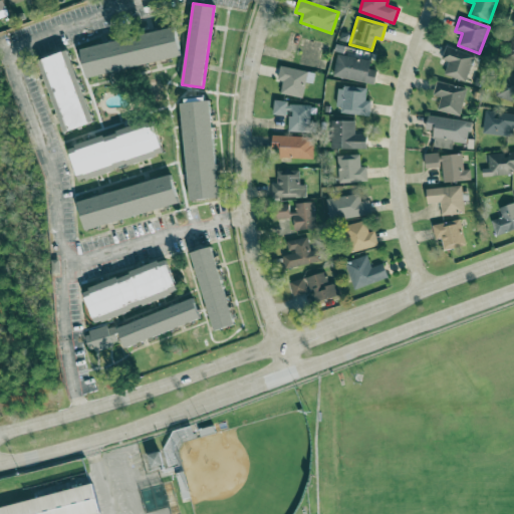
[(181,57),(175,28),(80,48),(85,77),(181,57)]
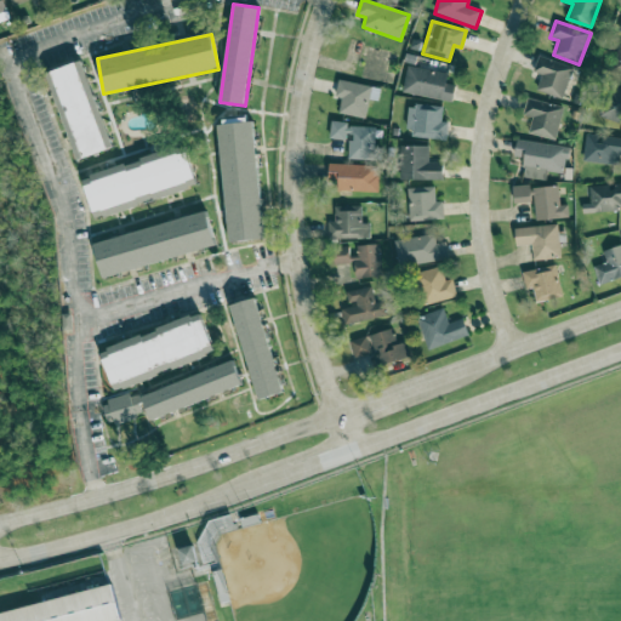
[(541,75),(536,91),(562,100),(574,68),(539,56),(533,73),(541,75)]
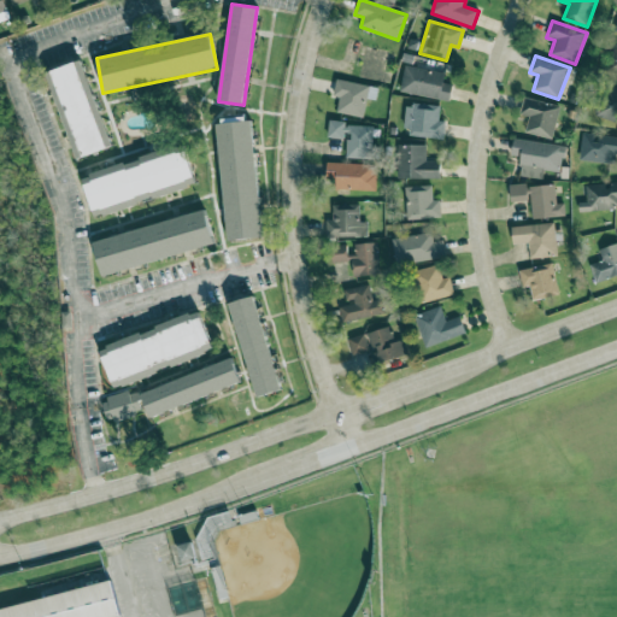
[(105,150),(77,63),(47,72),(75,159),(105,150)]
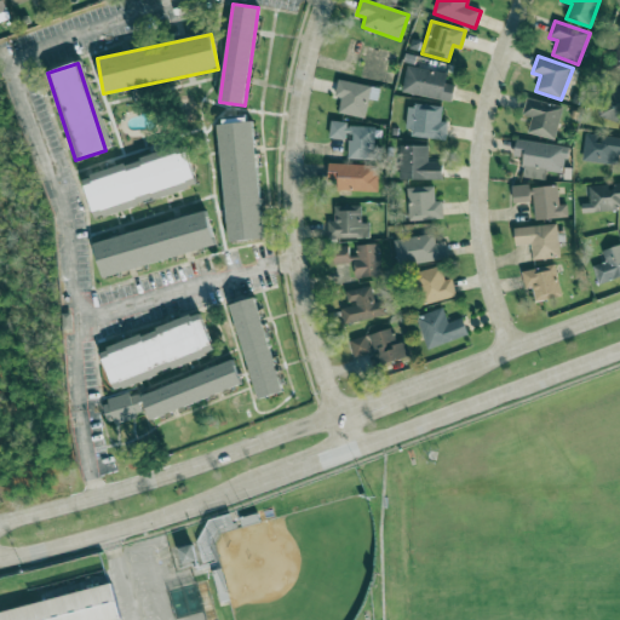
[(445,84),(447,74),(407,65),(401,92),(451,103),(454,86),(445,84)]
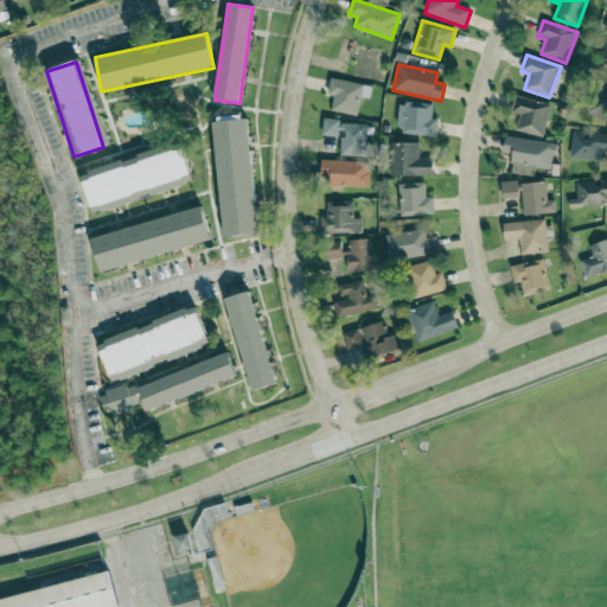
[(331,112),(357,116),(360,97),(369,100),(371,87),(331,78),(327,95),(334,96),(331,112)]
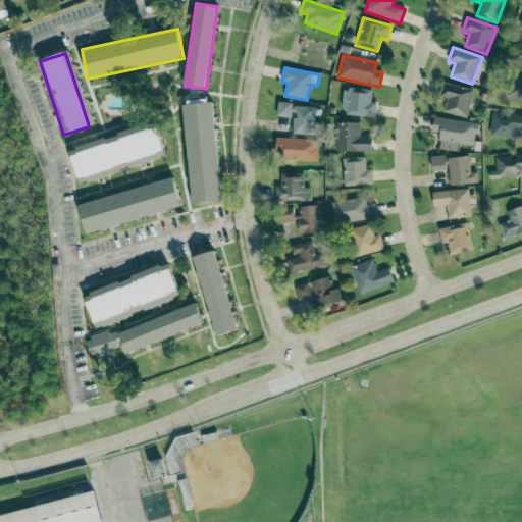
[(521,74),(508,74),(507,102),(521,102),(521,74)]
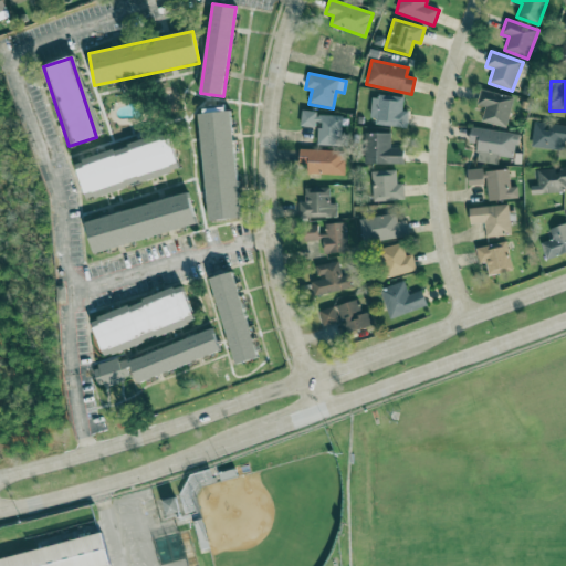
[(485,107),(482,122),(505,128),(514,98),(481,90),(477,105),(485,107)]
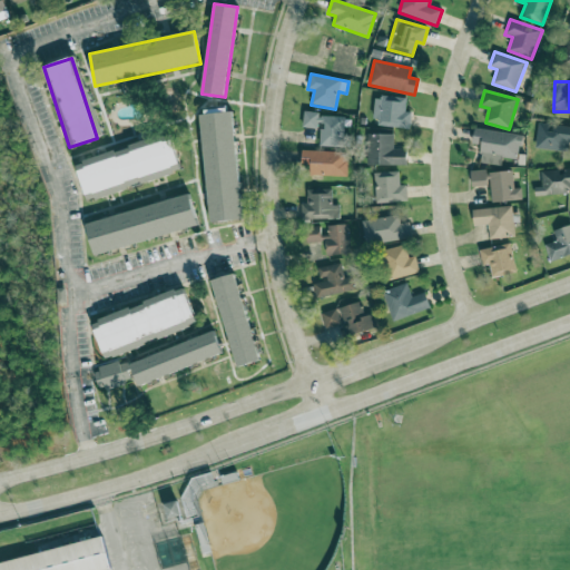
[(373,125),(409,129),(411,112),(405,111),(406,99),(377,96),(373,125)]
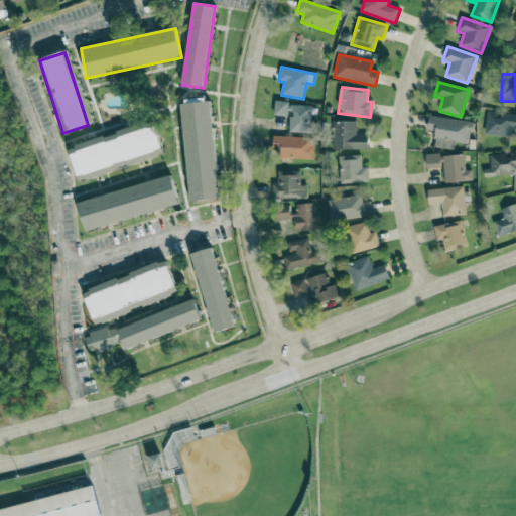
[(311,106),(288,105),(288,102),(274,101),(274,115),(290,115),(290,132),(310,133),(311,106)]
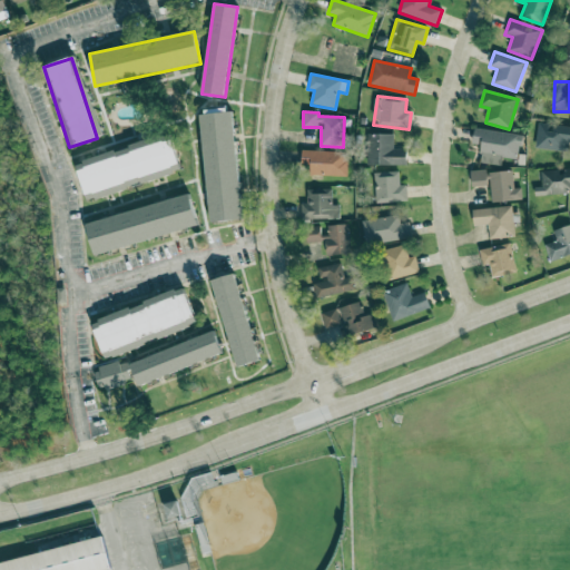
[(202,115),(209,222),(242,219),(234,112),(202,115)]
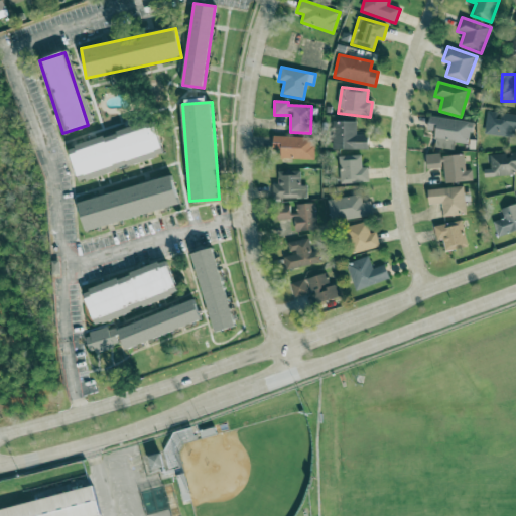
[(485,133),(515,137),(515,129),(515,128),(515,115),(499,113),(499,114),(488,112),(485,133)]
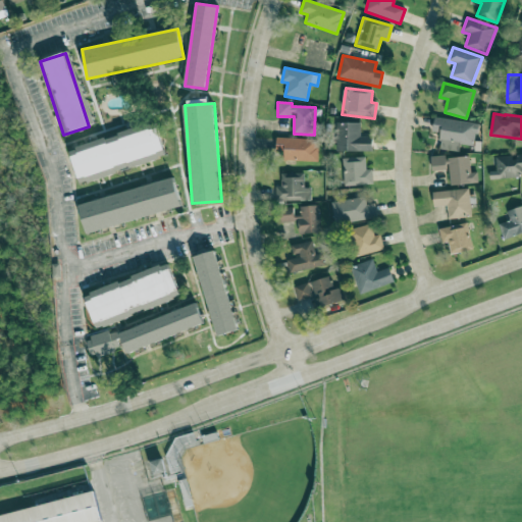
[(432,132),(441,134),(438,149),(459,152),(460,145),(474,147),(478,123),(434,117),(432,132)]
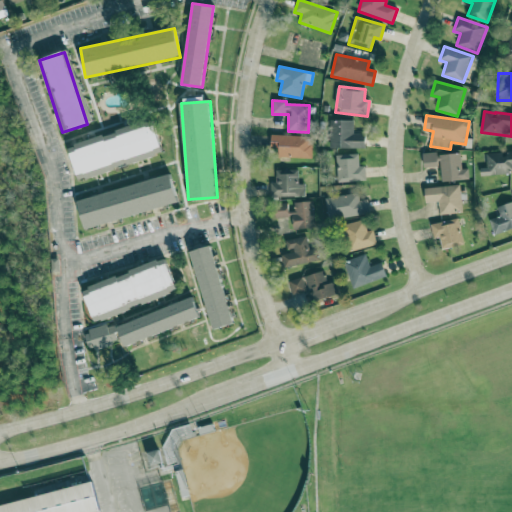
[(329,148),(365,149),(366,134),(353,134),(353,121),(329,120),(329,148)]
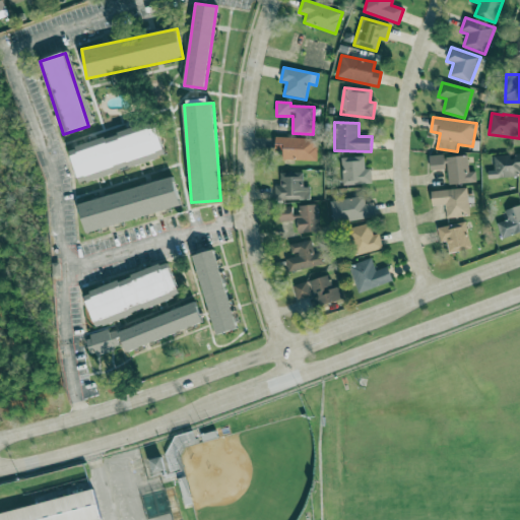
[(164,153),(156,127),(135,133),(134,130),(69,148),(77,178),(164,153)]
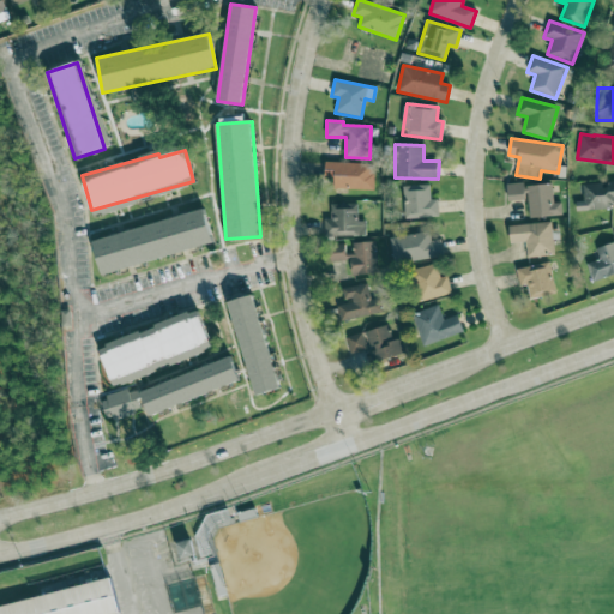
[(324,179),(333,179),(333,190),(373,191),(374,164),(325,162),(324,179)]
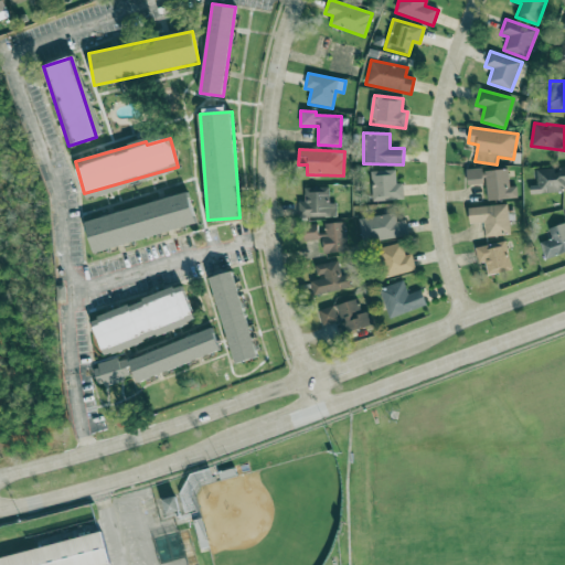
[(557,169),(536,170),(536,185),(530,187),(530,194),(564,192),(564,167),(557,168),(557,169)]
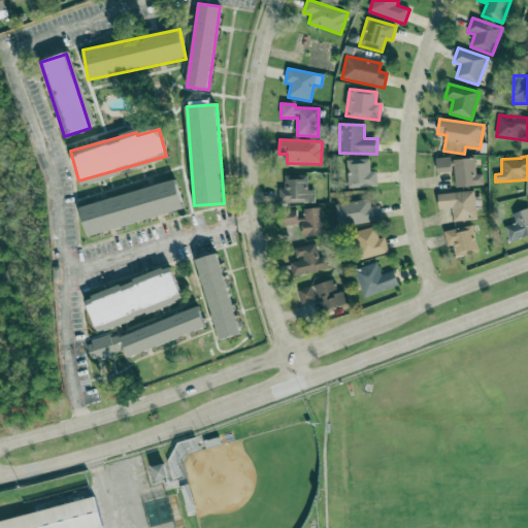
[(476,175),(474,157),(436,161),(437,174),(454,172),(456,188),(484,186),(483,174),(476,175)]
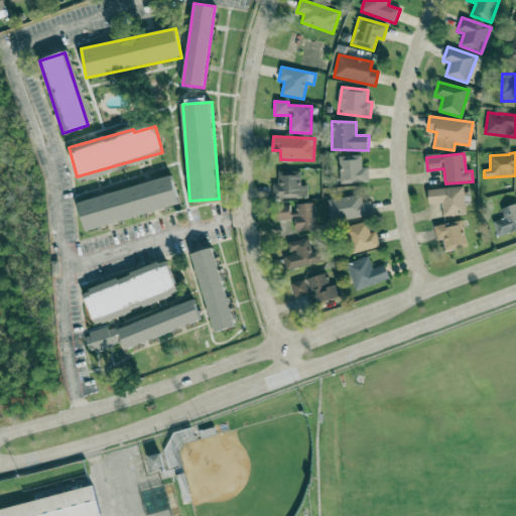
[(339,156),(340,184),(369,183),(368,167),(362,167),(361,155),(339,156)]
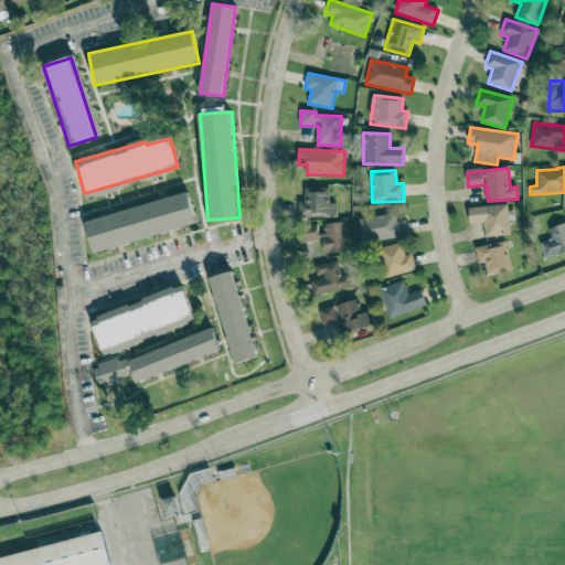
[(305,202),(298,202),(298,219),(337,217),(337,202),(328,203),(328,188),(304,188),(305,202)]
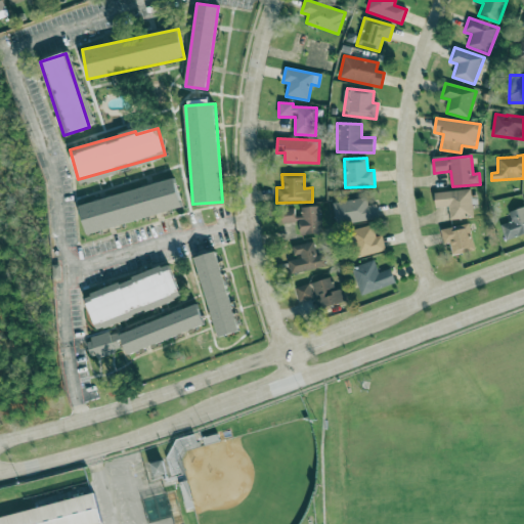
[(79,204),(86,233),(181,210),(174,180),(79,204)]
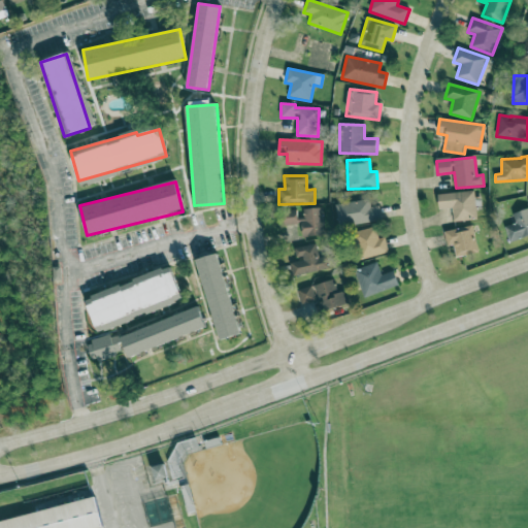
[(453,222),(476,221),(475,192),(437,194),(438,209),(453,208),(453,222)]
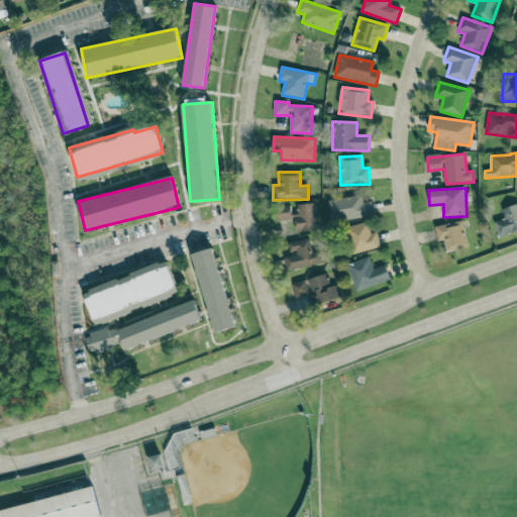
[(373,217),(372,202),(363,203),(363,196),(328,200),(330,221),(373,217)]
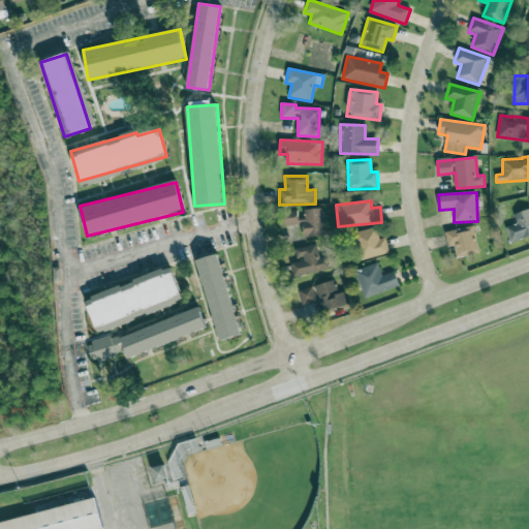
[(324,237),(322,209),(304,210),(304,218),(298,218),(298,211),(284,212),(285,225),(303,225),(303,238),(324,237)]
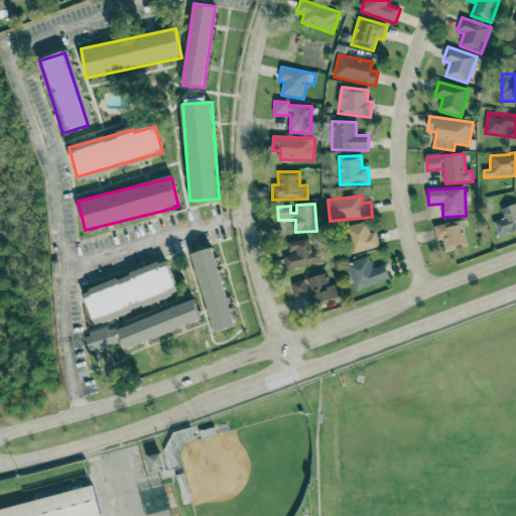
[(493,222),(497,236),(515,231),(515,204),(501,209),(503,219),(493,222)]
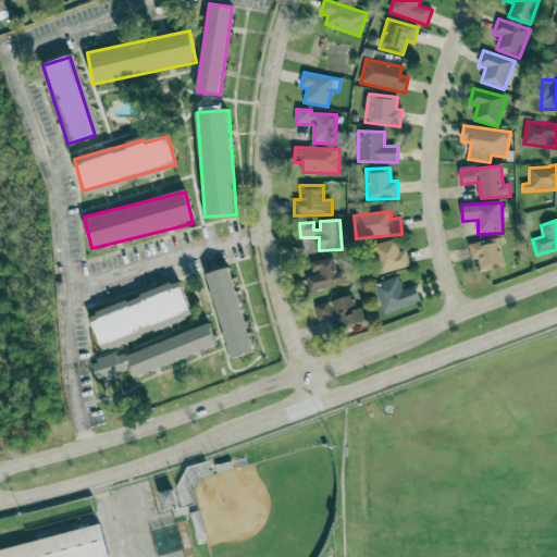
[(504,269),(500,239),(469,243),(471,260),(479,259),(480,271),(504,269)]
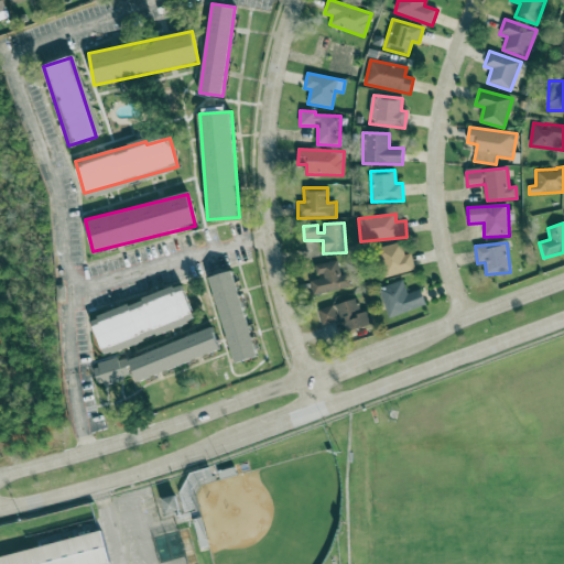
[(411,255),(403,256),(401,243),(379,248),(386,278),(415,270),(411,255)]
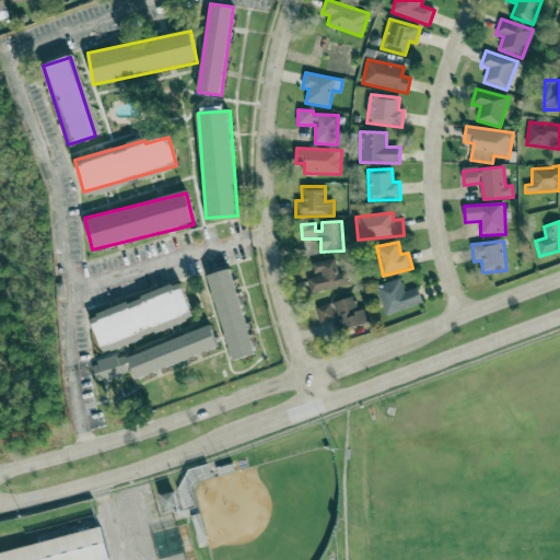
[(312,264),(315,277),(307,278),(311,293),(348,286),(346,272),(338,273),(335,258),(312,264)]
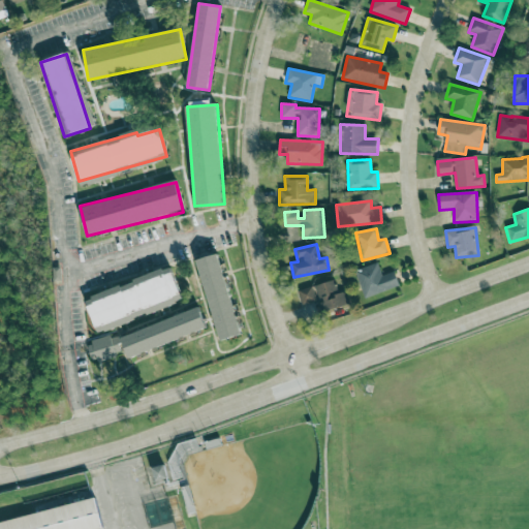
[(219,341),(241,336),(219,254),(197,259),(219,341)]
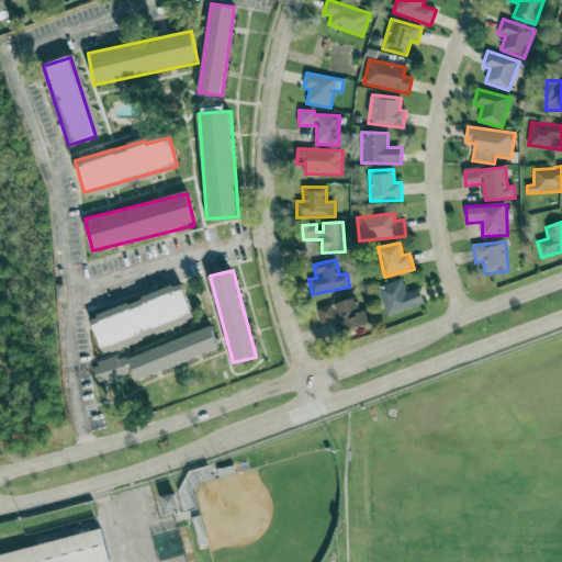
[(386,317),(425,305),(419,289),(406,293),(402,280),(377,288),(386,317)]
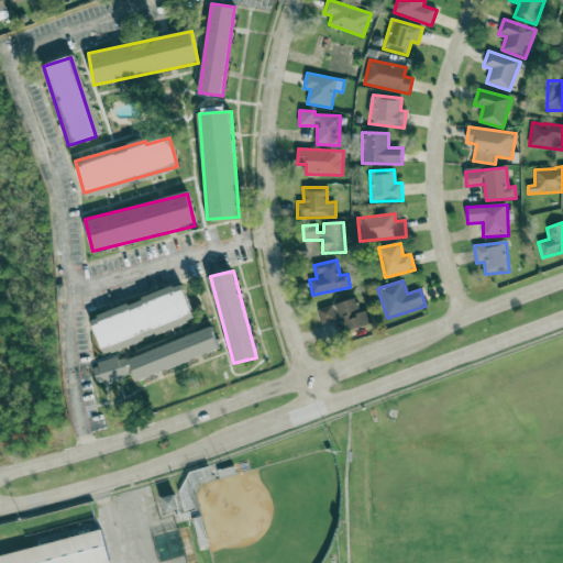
[(192,317),(183,285),(89,318),(100,349),(192,317)]
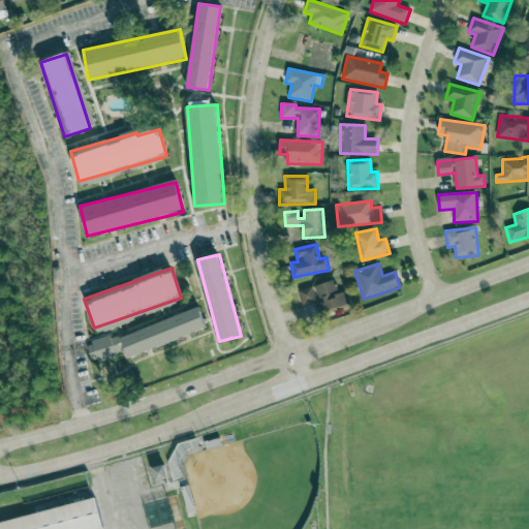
[(317,284),(321,311),(348,307),(345,292),(337,294),(335,281),(317,284)]
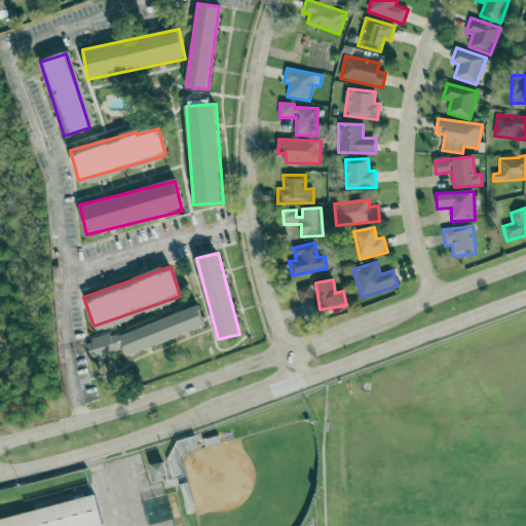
[(314,299),(310,286),(296,290),(300,303),(314,299)]
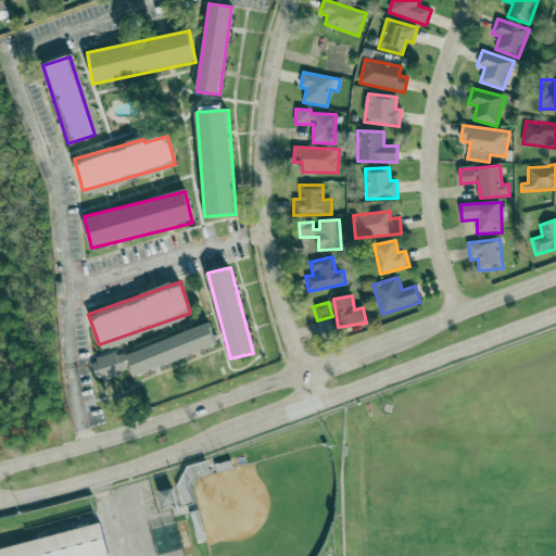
[(127,352),(134,374),(217,349),(211,326),(127,352)]
